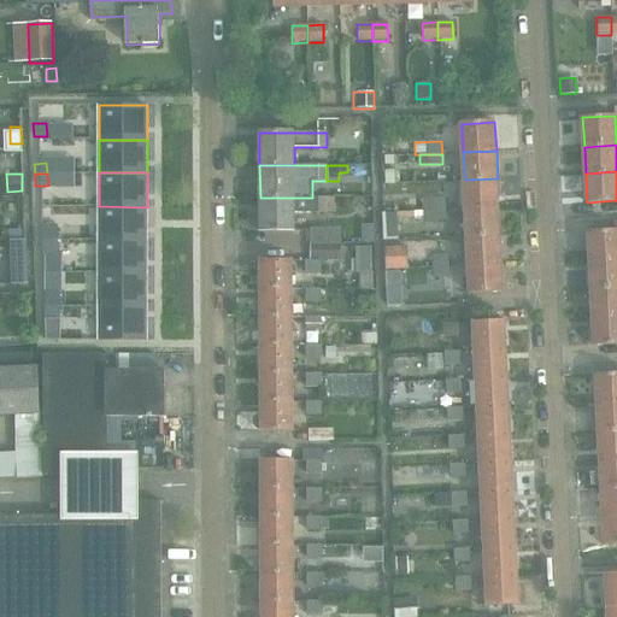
[(465,180),(466,209),(499,206),(498,178),(465,180)]
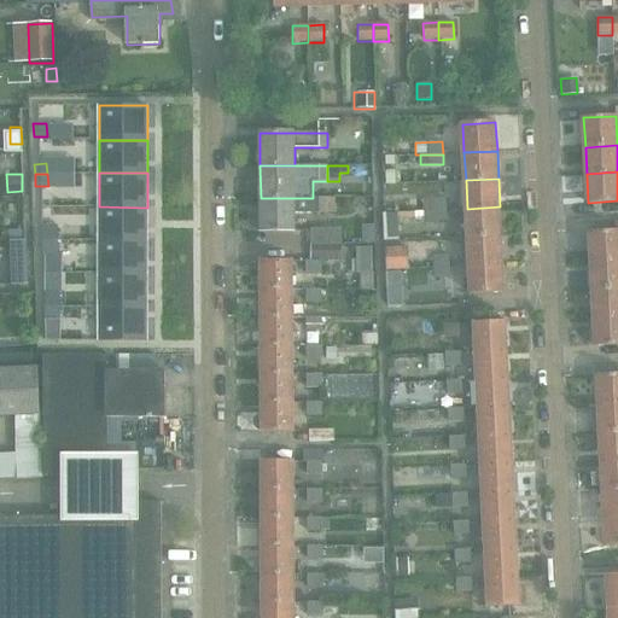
[(261,232),(295,232),(295,214),(327,213),(327,198),(313,198),(261,198),(261,232)]
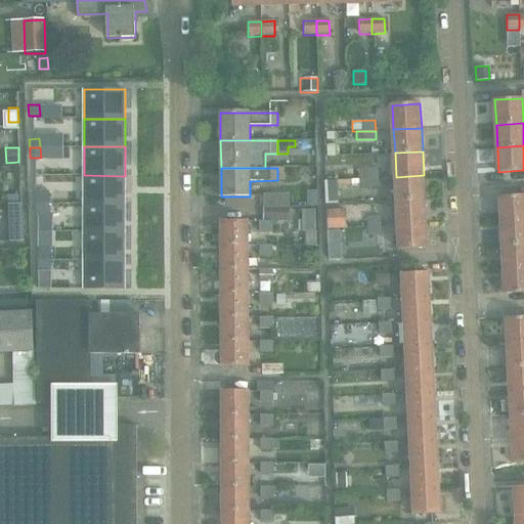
[(364,169),(364,178),(378,178),(378,168),(364,169)]
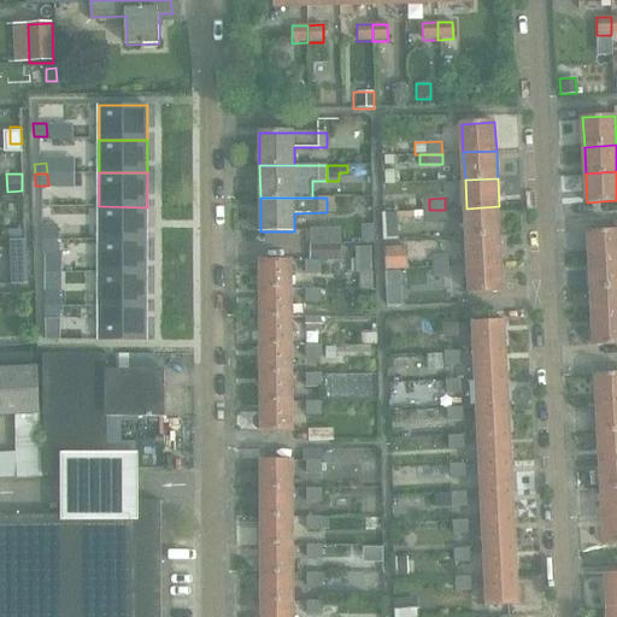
[(147,207),(99,206),(99,241),(146,241),(147,207)]
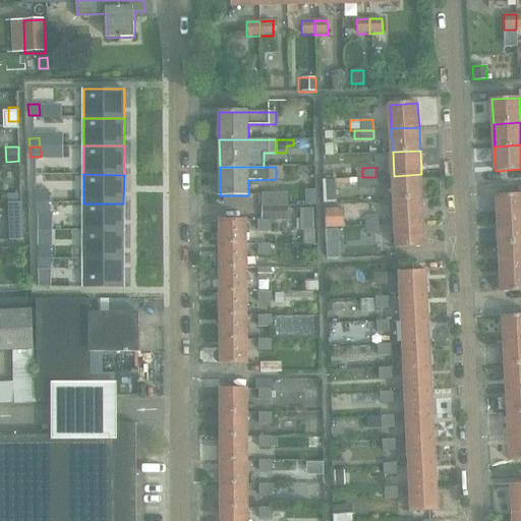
[(394,176),(395,199),(422,198),(421,174),(394,176)]
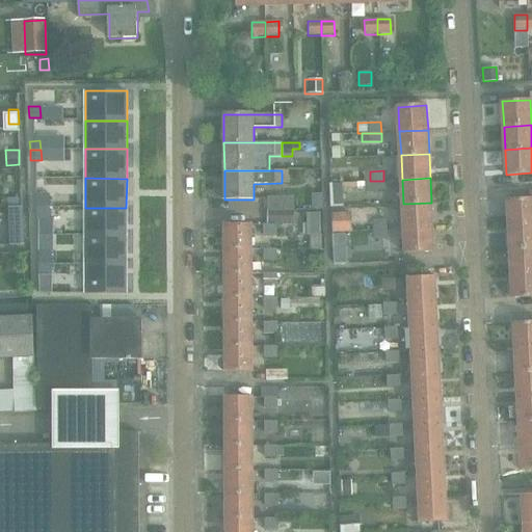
[(384,191),(383,181),(370,181),(364,182),(365,192),(384,191)]
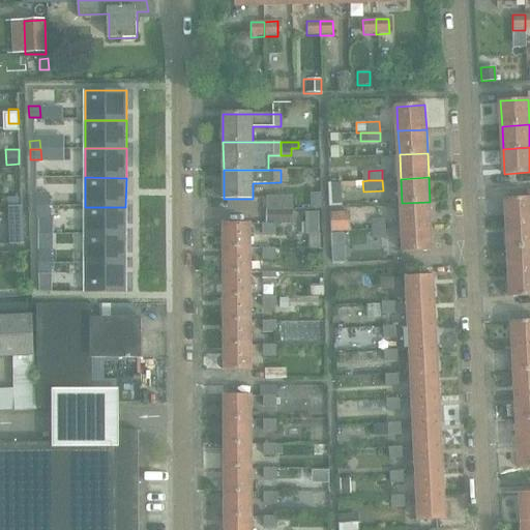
[(321,193),(311,193),(311,208),(321,208),(321,193)]
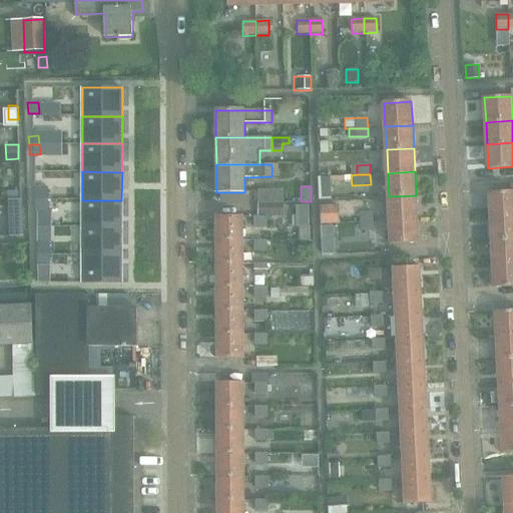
[(258,190),(258,203),(283,203),(283,189),(258,190)]
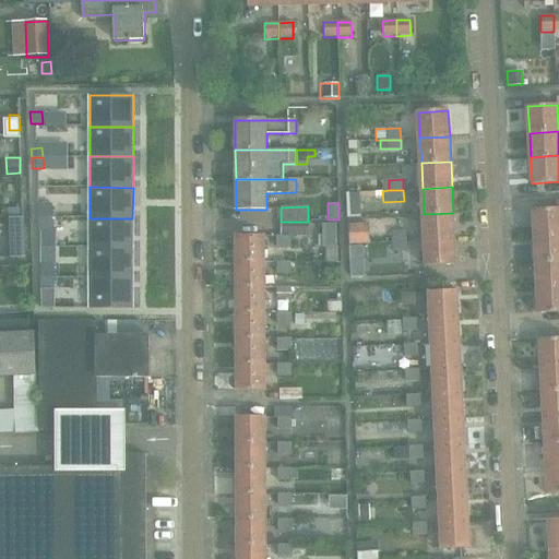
[(20,207),(8,209),(9,218),(21,217),(20,207)]
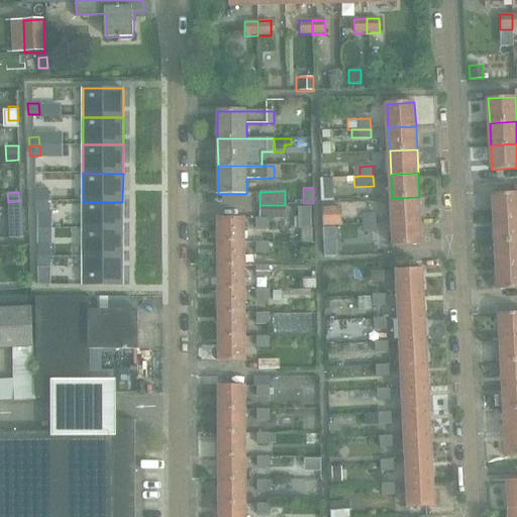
[(42,192),(32,192),(32,201),(42,201),(42,192)]
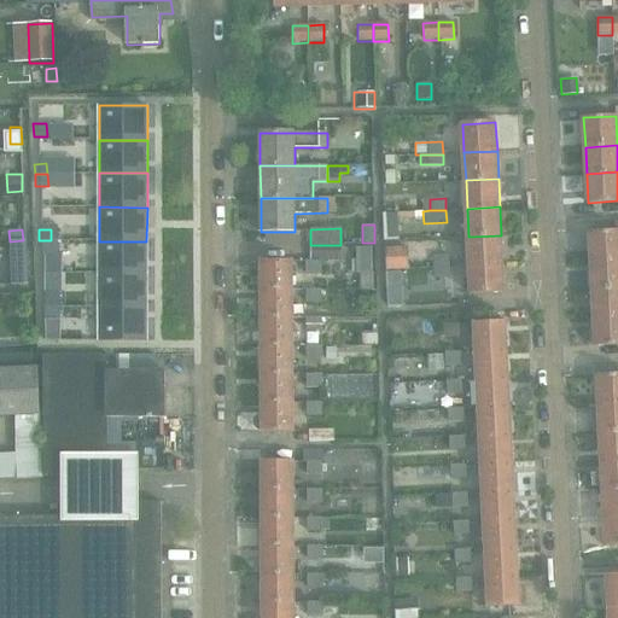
[(617,231),(589,232),(590,262),(617,260),(617,231)]
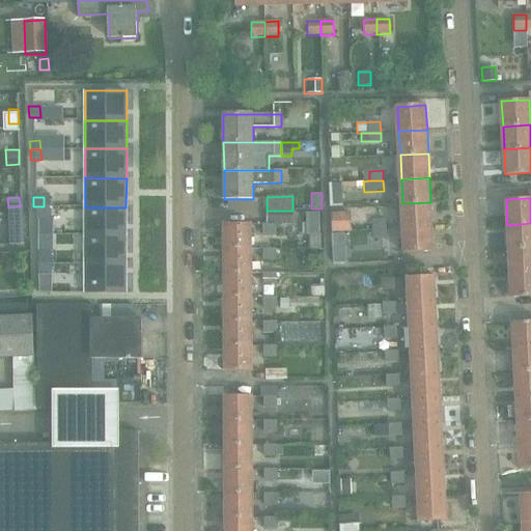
[(402,203),(403,227),(431,226),(430,202),(402,203)]
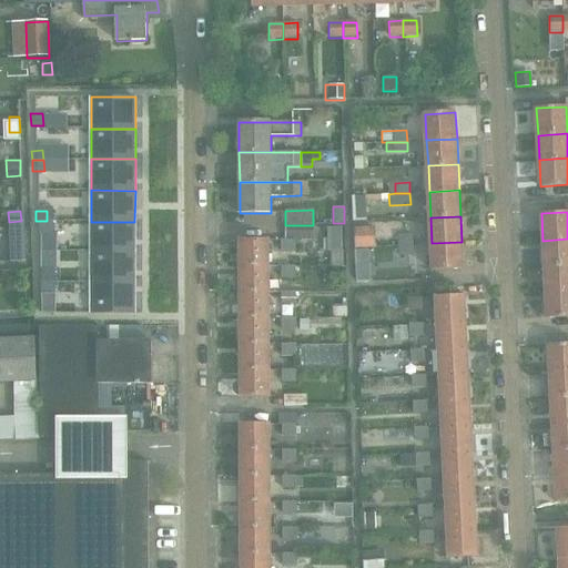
[(47,221),(36,221),(34,233),(47,233),(47,221)]
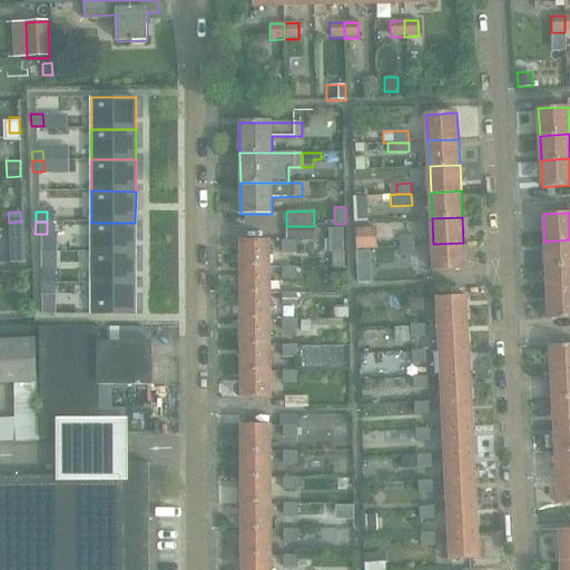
[(135,223),(91,223),(91,254),(135,254),(135,223)]
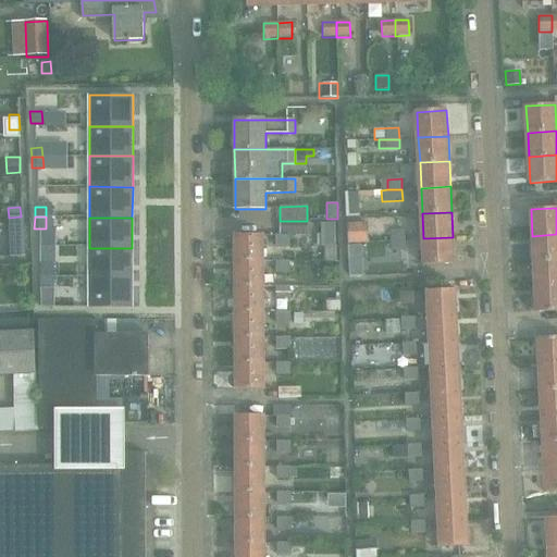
[(307,236),(307,221),(280,221),(280,236),(275,236),(275,247),(288,247),(288,236),(307,236)]
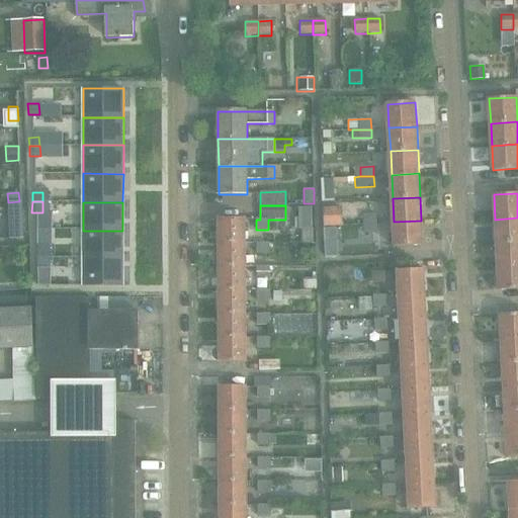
[(341,206),(323,206),(324,225),(341,225),(341,206)]
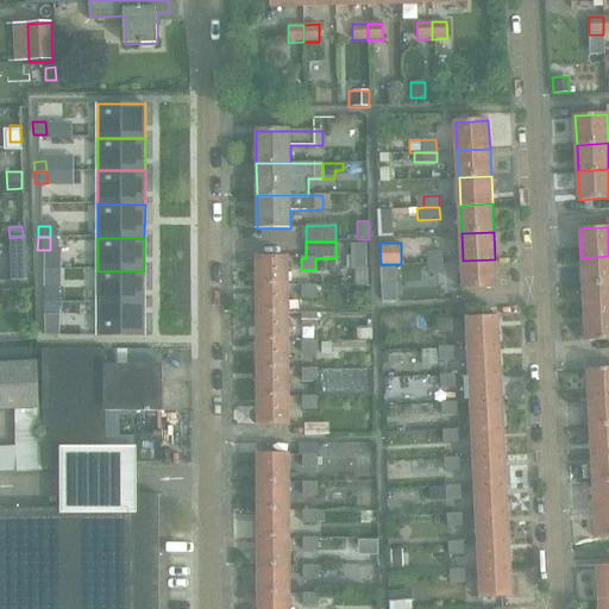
[(366,245),(351,245),(351,269),(366,269),(366,245)]
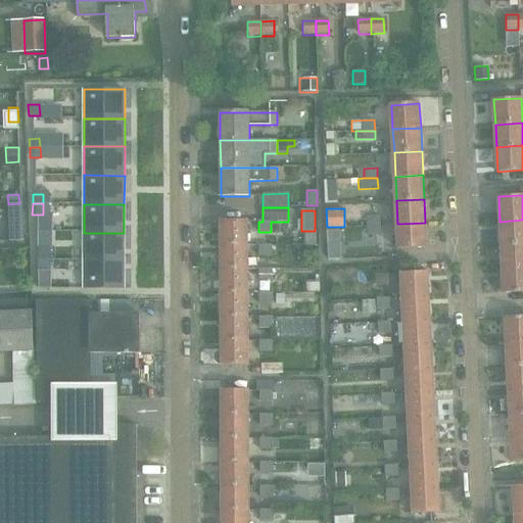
[(366,217),(366,226),(380,226),(379,216),(366,217)]
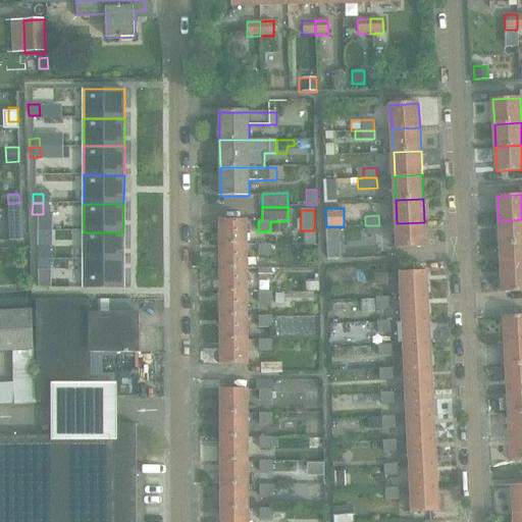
[(521,243),(521,219),(499,221),(500,245),(521,243)]
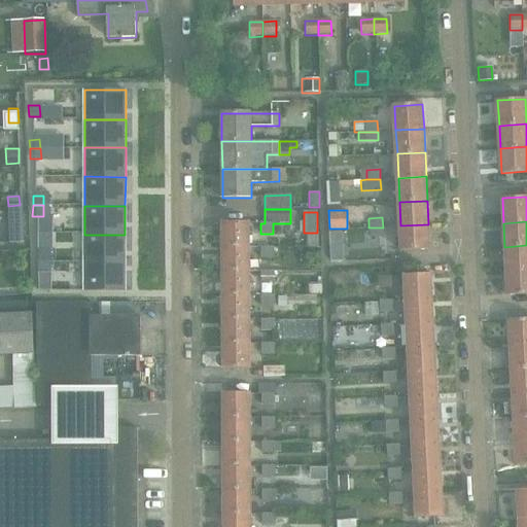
[(222,222),(222,247),(249,247),(249,222),(222,222)]
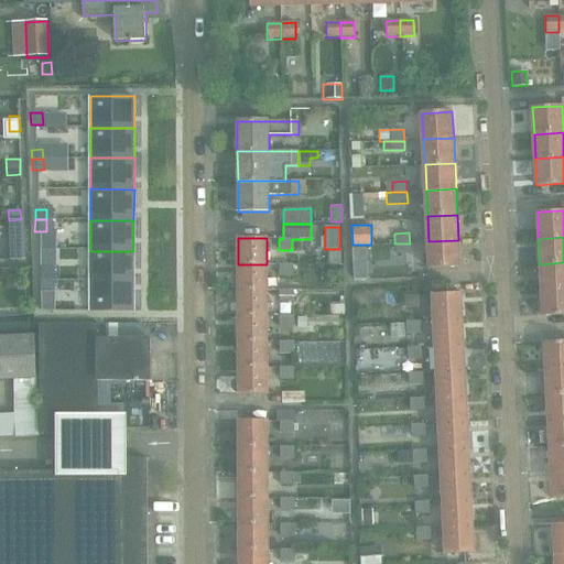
[(25,239),(11,240),(11,260),(25,259),(25,239)]
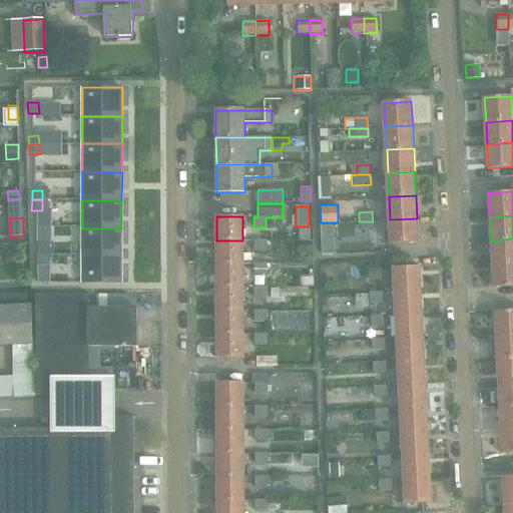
[(391,244),(418,242),(417,218),(390,219),(391,244)]
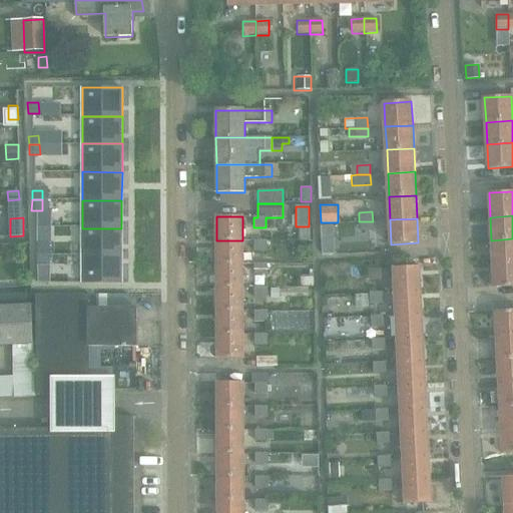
[(373,230),(373,221),(359,221),(359,231),(373,230)]
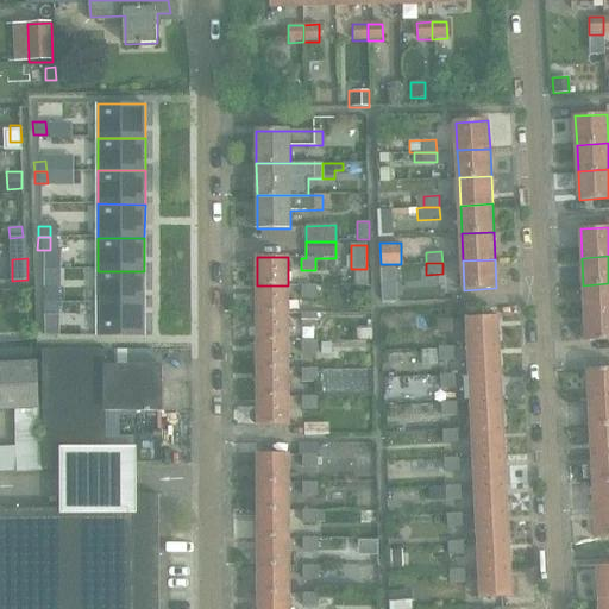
[(144,271),(98,271),(98,305),(144,305),(144,271)]
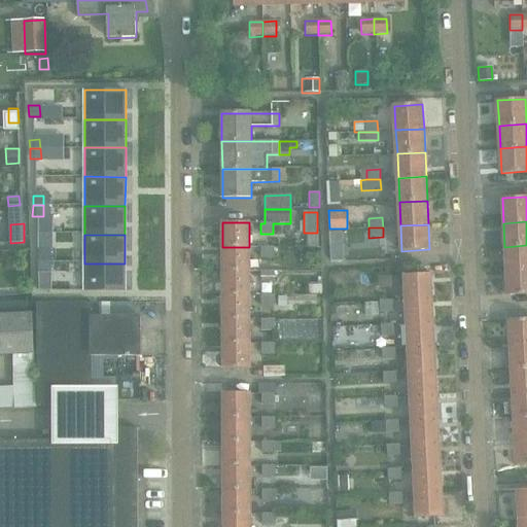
[(342,243),(329,243),(330,261),(343,261),(342,243)]
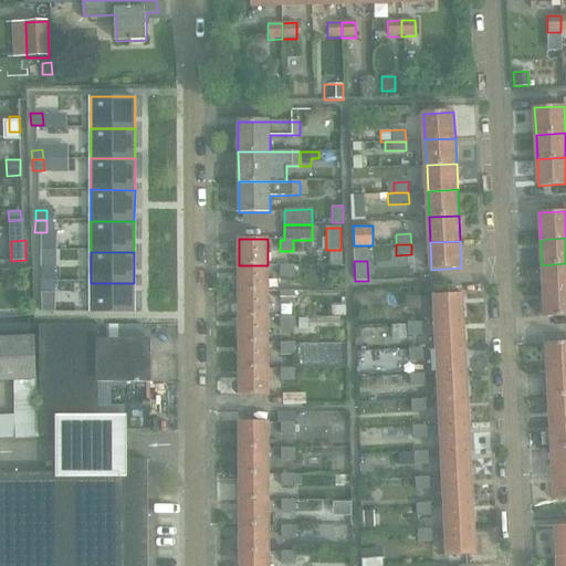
[(565,289),(565,263),(542,265),(544,291),(565,289)]
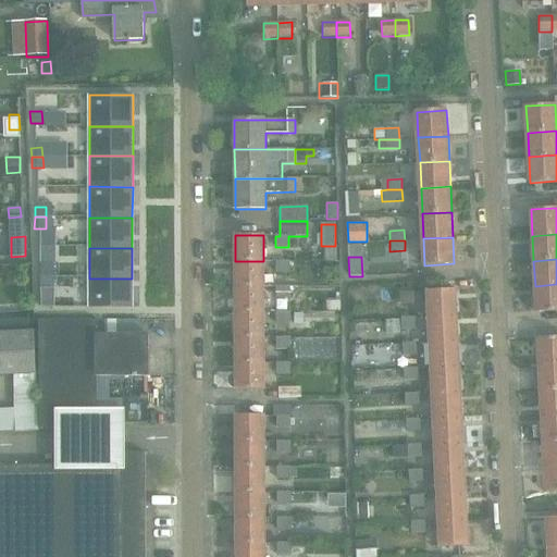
[(235,261),(235,286),(263,286),(263,261),(235,261)]
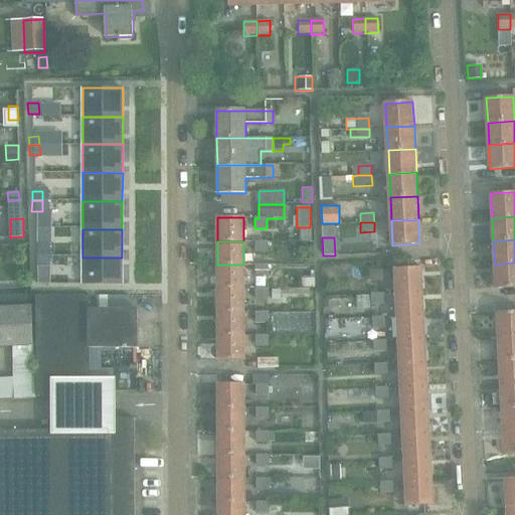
[(268,252),(268,241),(254,242),(255,252),(268,252)]
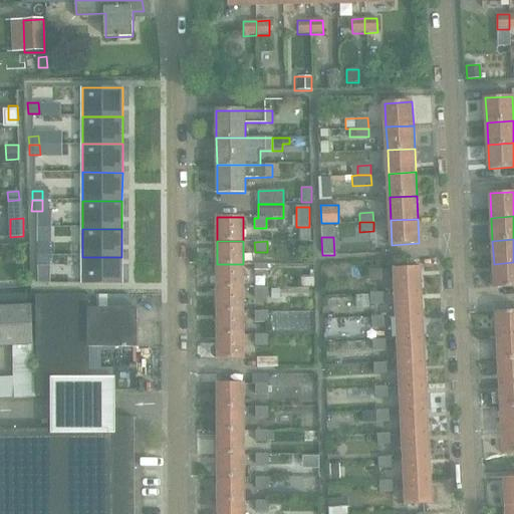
[(121,257),(82,257),(82,285),(121,284),(121,257)]
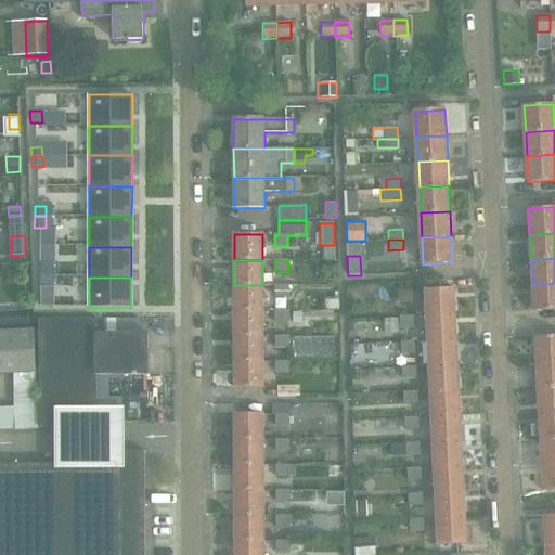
[(554,309),(554,283),(533,285),(534,310),(554,309)]
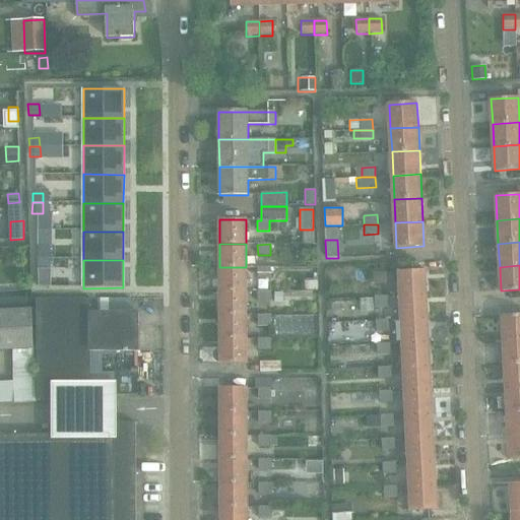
[(219,267),(219,290),(246,290),(246,267),(219,267)]
